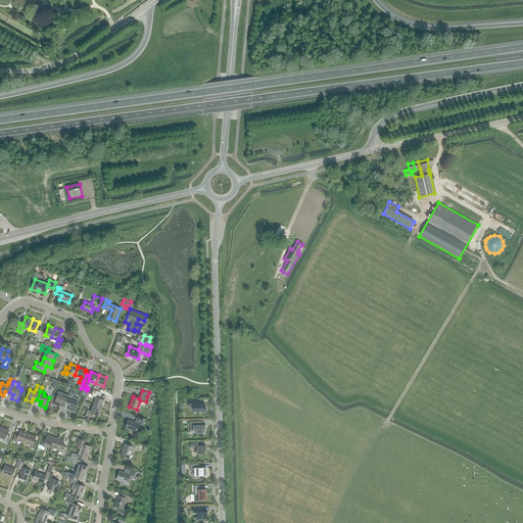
[(93,393),(92,395),(96,397),(93,405),(101,409),(104,400),(99,398),(100,396),(93,393)]
